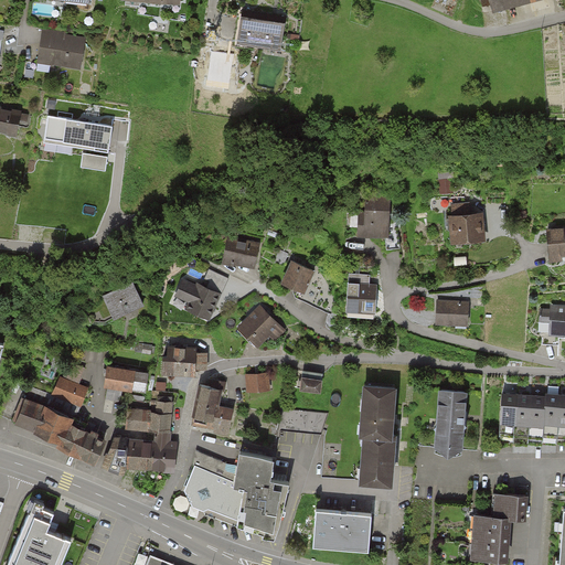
[(240,11),(235,42),(279,49),(284,18),(240,11)]
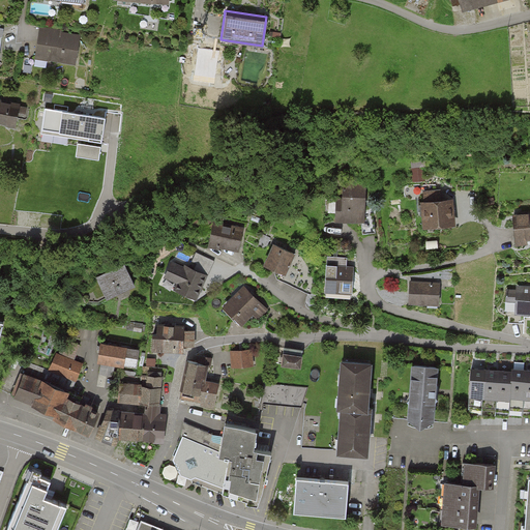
[(39,29),(34,58),(75,65),(80,36),(39,29)]
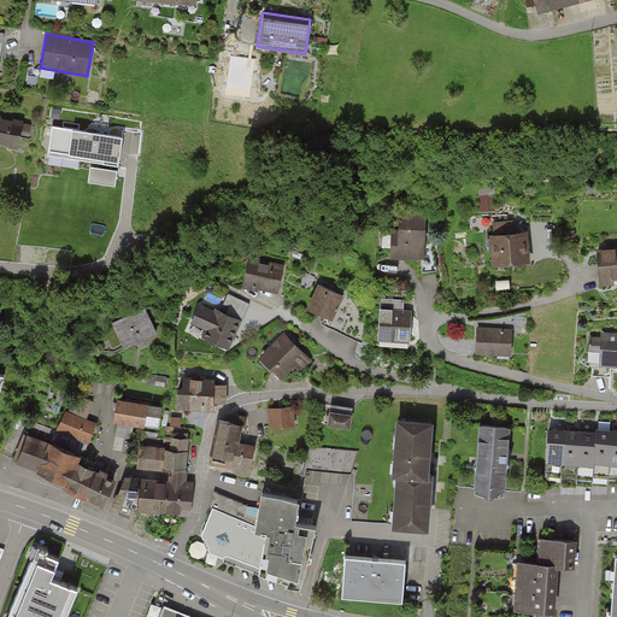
[(0,118),(0,145),(15,148),(17,133),(29,135),(31,125),(0,118)]
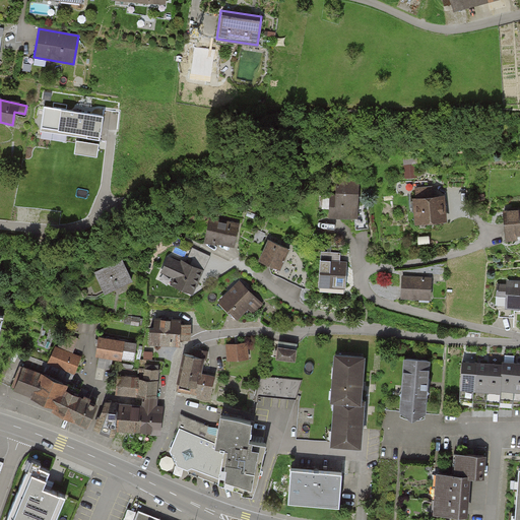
[(44,107),(41,127),(101,136),(105,115),(44,107)]
